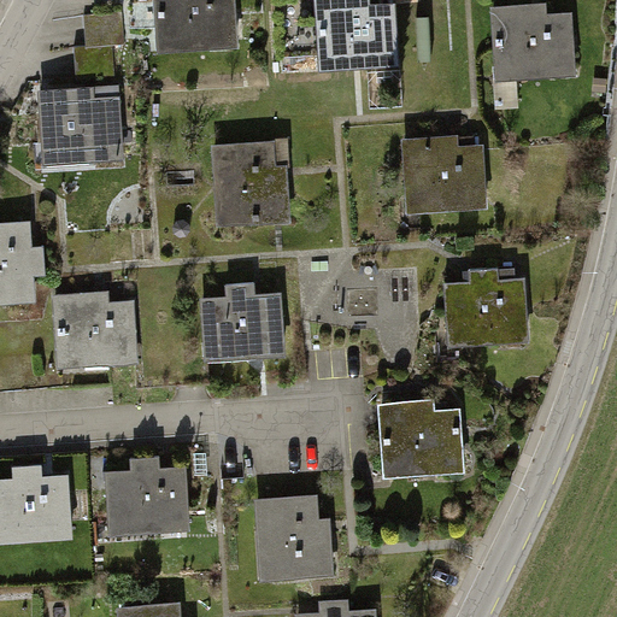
[(169,0),(175,48),(258,41),(253,0),(169,0)]
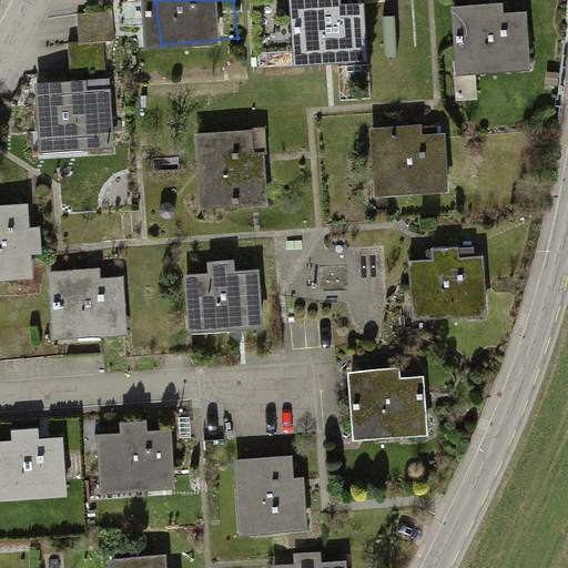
[(373,6),(311,7),(312,68),(374,67),(373,6)]
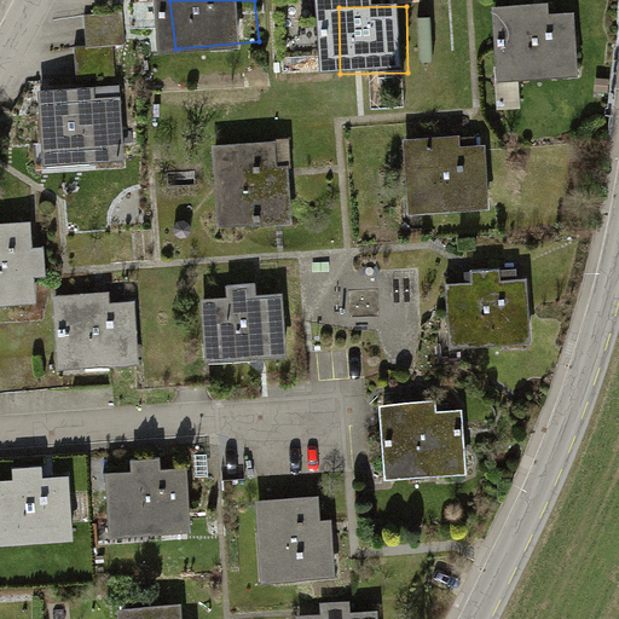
[(127,45),(128,12),(90,12),(88,56),(115,56),(115,44),(127,45)]
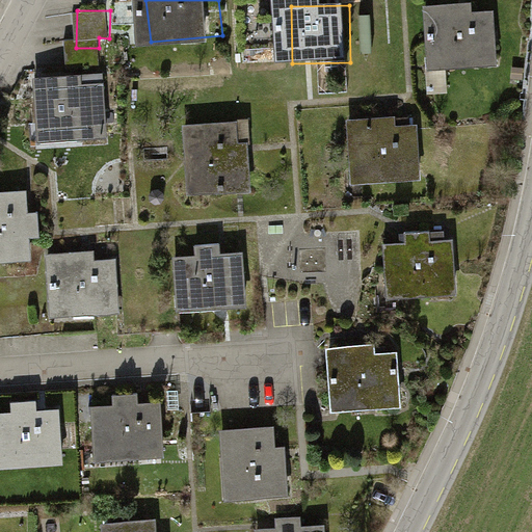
[(434,14),(433,73),(511,74),(511,14),(434,14)]
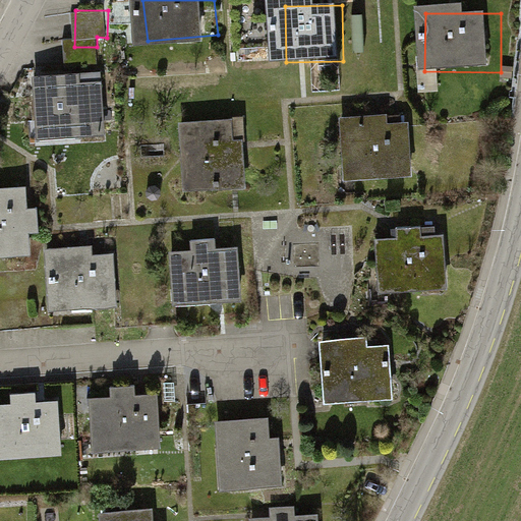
[(46,79),(48,145),(116,142),(114,77),(46,79)]
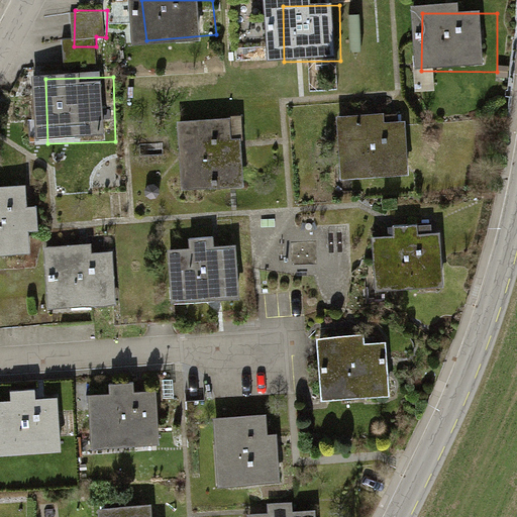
[(179,120),(184,187),(244,182),(241,136),(232,137),(230,116),(179,120)]
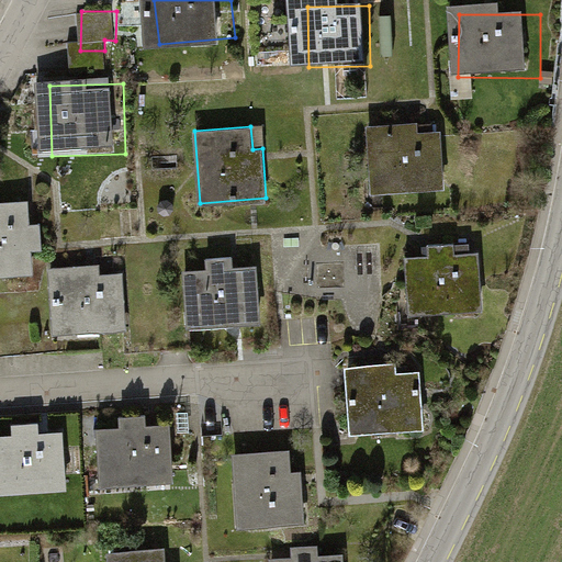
[(385,134),(386,197),(469,195),(469,133),(385,134)]
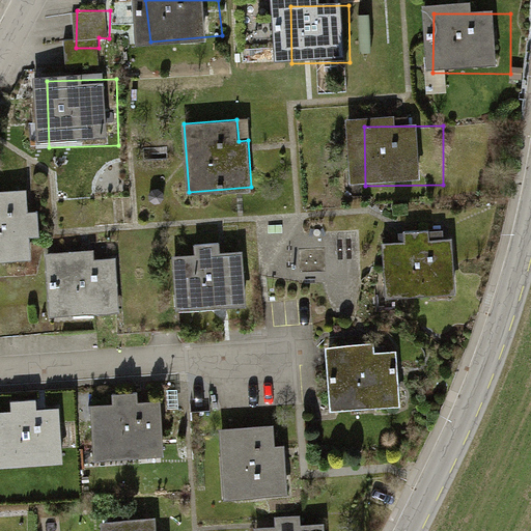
[(0,190),(0,259),(31,257),(29,235),(39,234),(38,210),(28,211),(27,189),(0,190)]
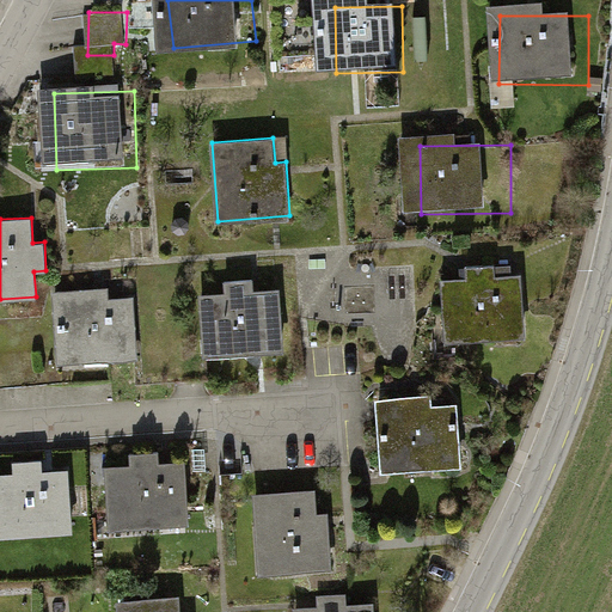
[(453,276),(454,352),(538,349),(537,275),(453,276)]
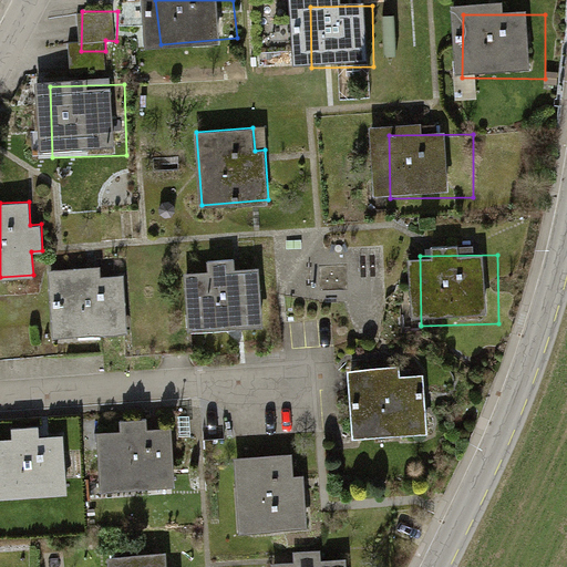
[(186,272),(189,328),(263,323),(260,268),(235,269),(234,259),(208,261),(209,271),(186,272)]
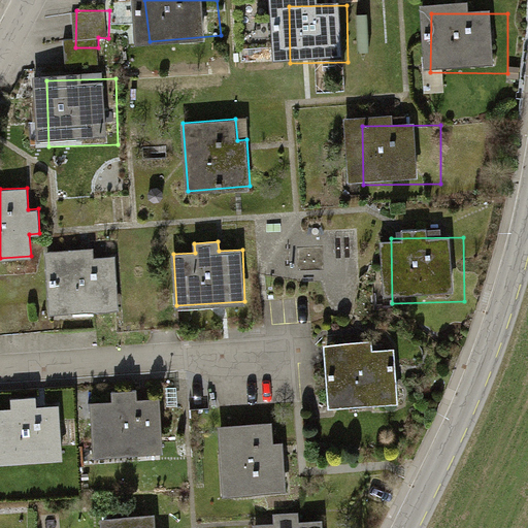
[(46,251),(51,311),(121,307),(117,255),(94,257),(94,248),(46,251)]
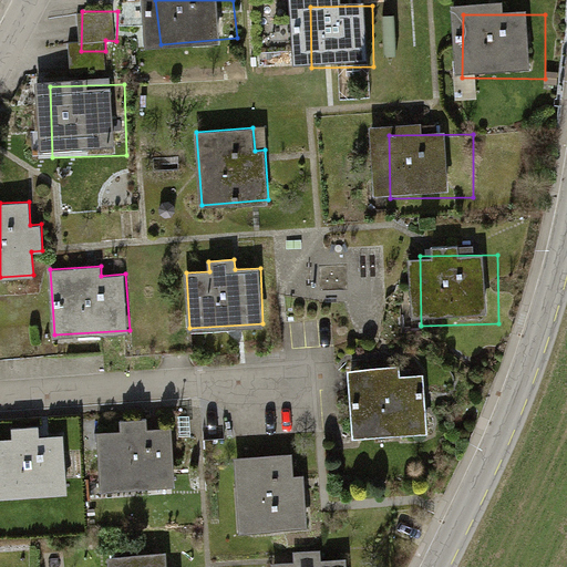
[(439,372),(359,377),(362,444),(442,440),(439,372)]
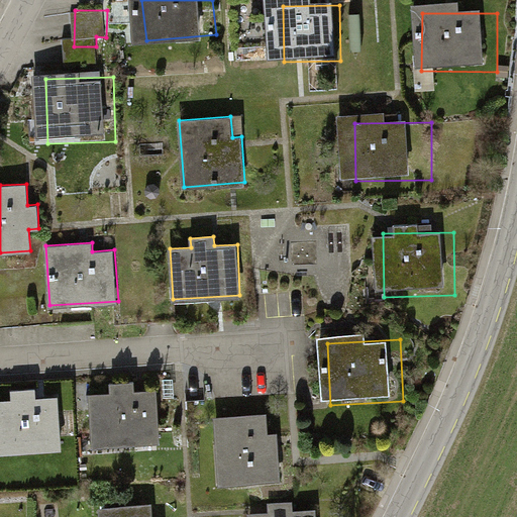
[(89,394),(93,445),(161,440),(157,389),(133,391),(133,382),(110,383),(110,393),(89,394)]
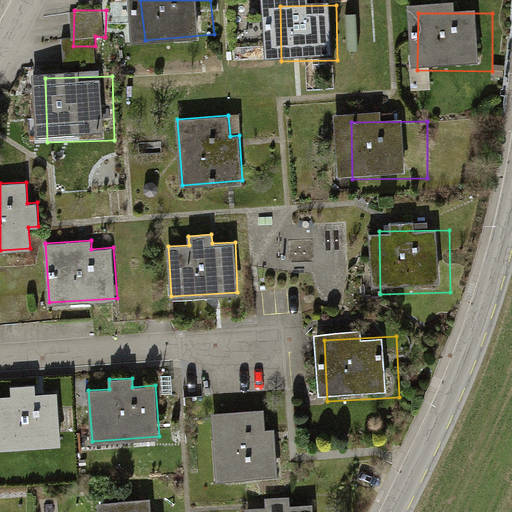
[(0,395),(0,446),(62,443),(58,392),(35,393),(35,384),(11,386),(12,395),(0,395)]
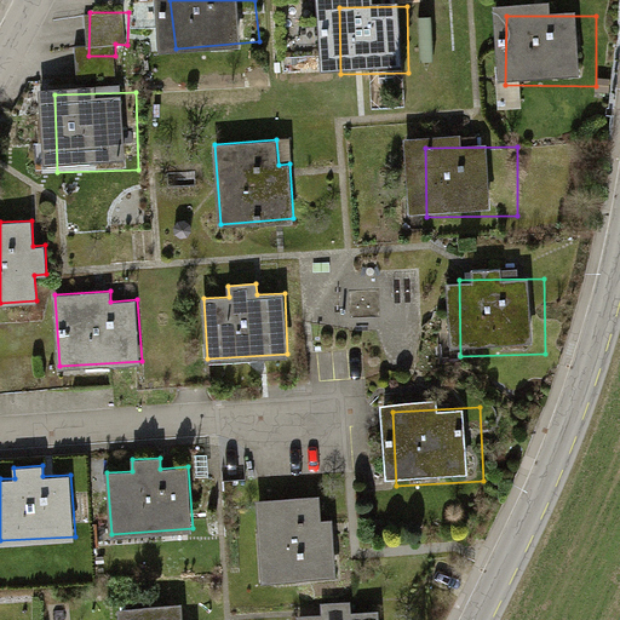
[(257,499),(262,579),(336,574),(332,520),(322,521),(320,494),(257,499)]
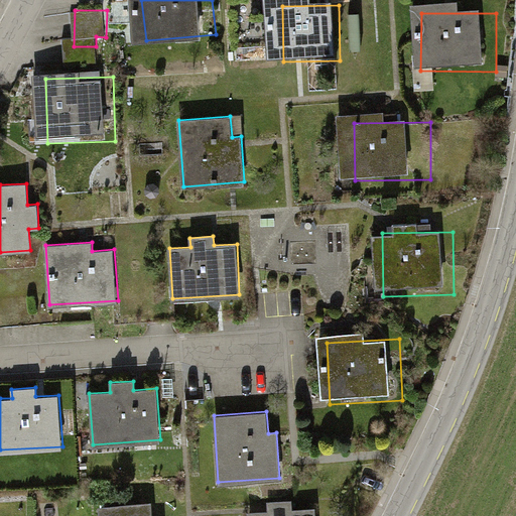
[(248,511),(248,515),(315,515),(315,507),(292,508),(291,501),(268,502),(268,510),(248,511)]
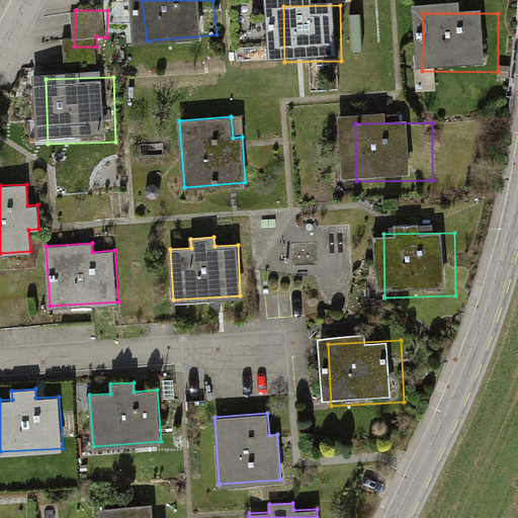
[(100,507),(100,517),(152,517),(152,504),(100,507)]
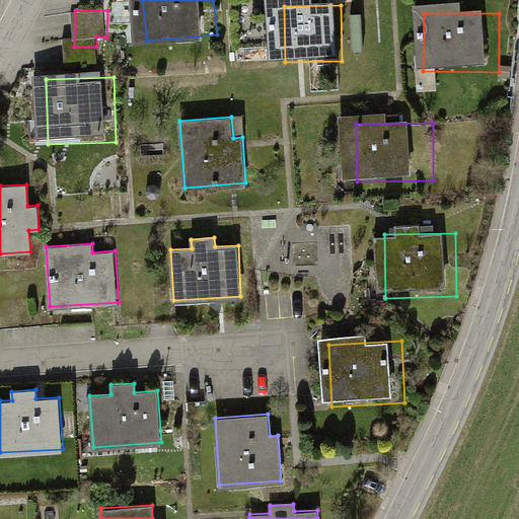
All buildings are outlined.
